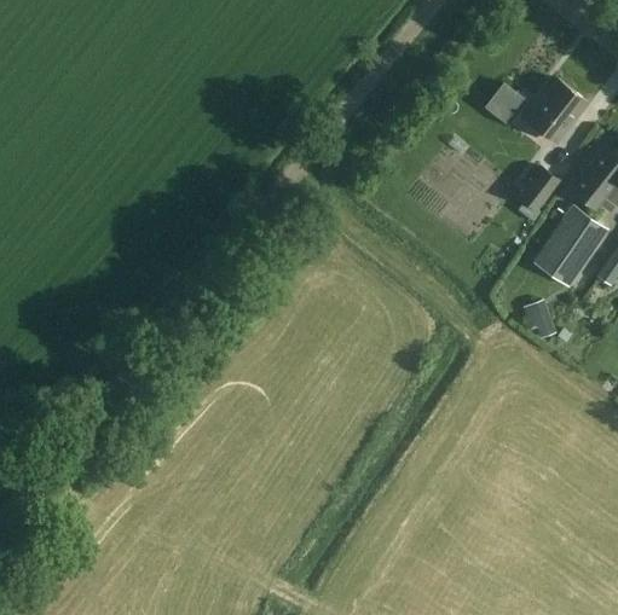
[(588,105),(559,81),(538,106),(536,104),(525,117),(556,144),(588,105)]
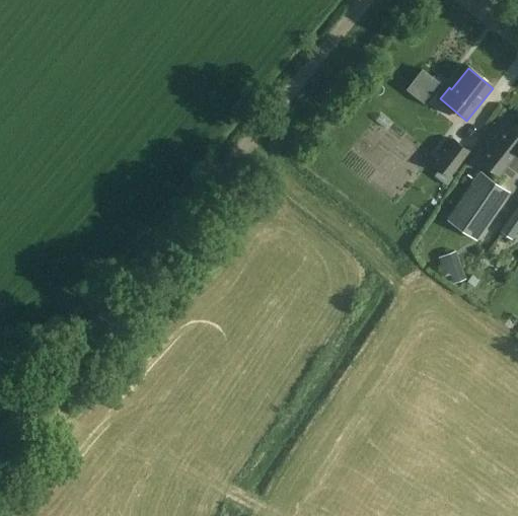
[(517,129),(509,122),(489,146),(491,148),(482,160),(499,174),(506,165),(517,174),(517,129)]
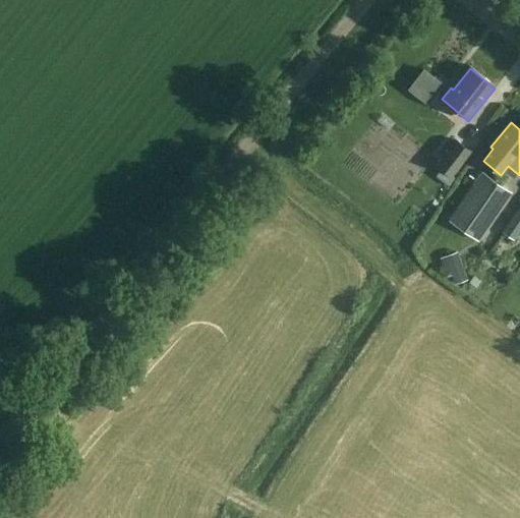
[(471,154),(455,141),(436,167),(453,179),(471,154)]
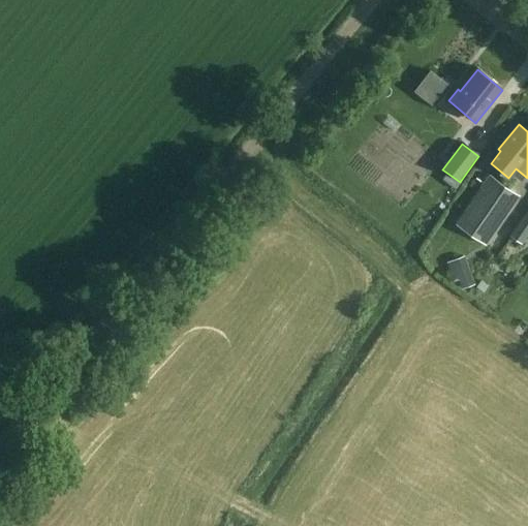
[(521,198),(490,178),(456,226),(487,248),(521,198)]
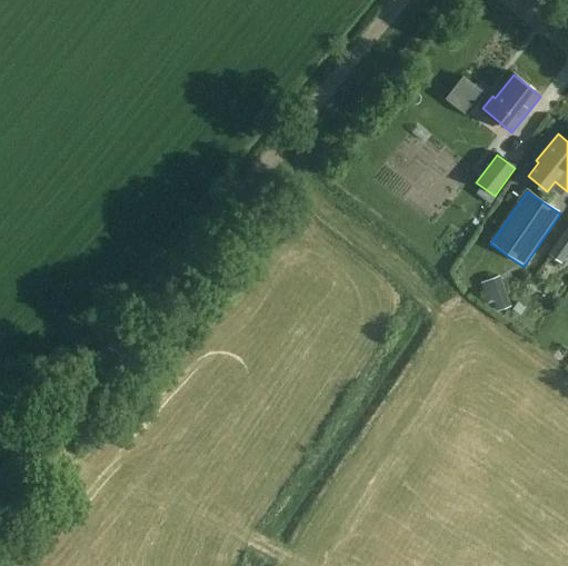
[(567,230),(550,258),(562,266),(567,258),(567,230)]
